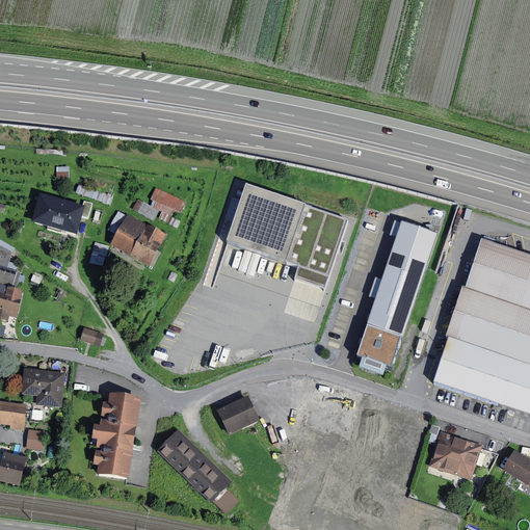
[(186,200),(156,185),(150,197),(180,212),(186,200)]
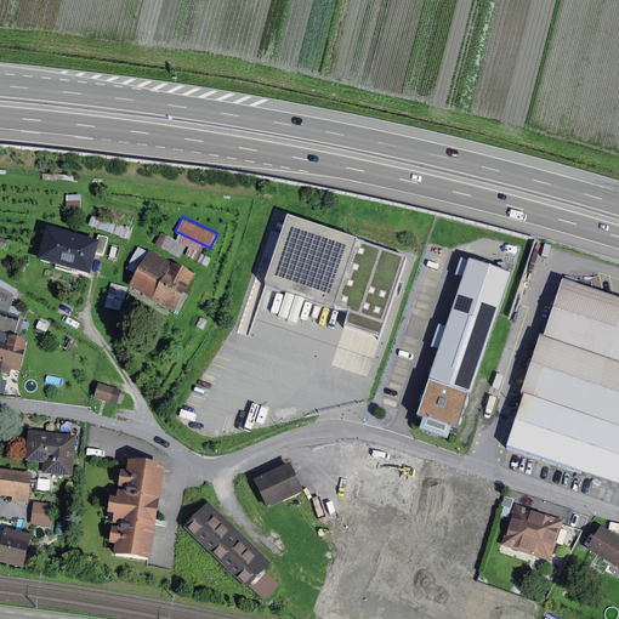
[(285,216),(263,285),(346,312),(341,327),(375,338),(403,254),(285,216)]
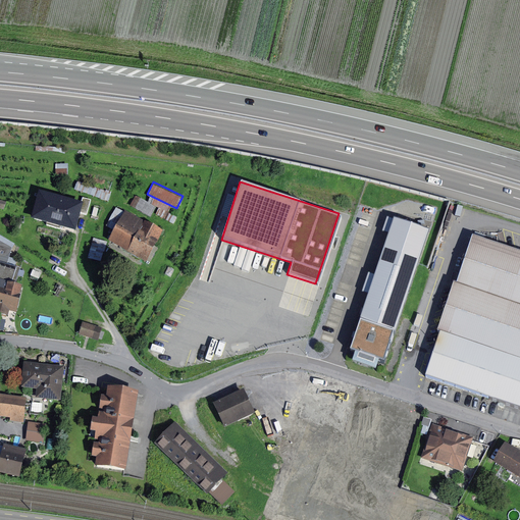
[(86,202),(41,190),(33,216),(78,229),(86,202)]
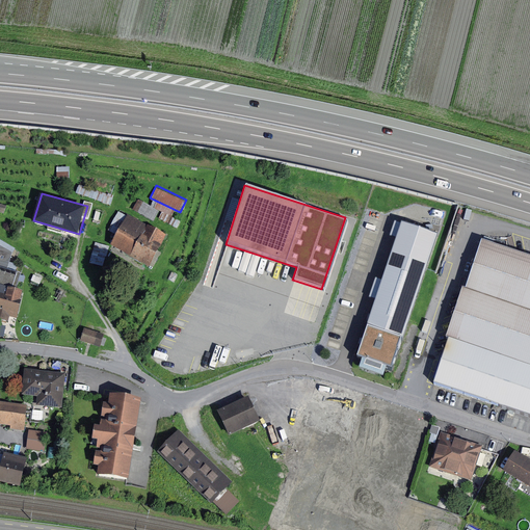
[(117,233),(125,212),(115,209),(108,230),(117,233)]
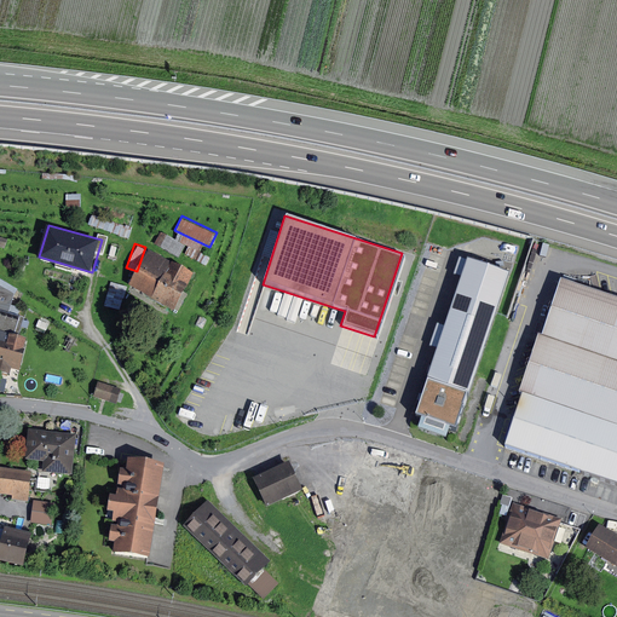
[(196,272),(149,248),(130,284),(176,309),(196,272)]
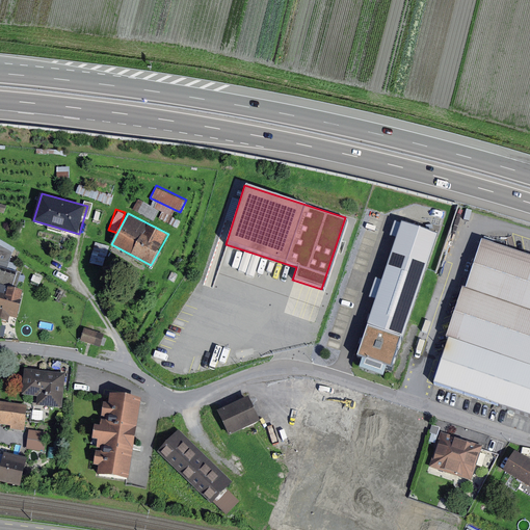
[(400,220),(355,353),(363,355),(359,367),(381,374),(385,364),(391,366),(435,232),(400,220)]
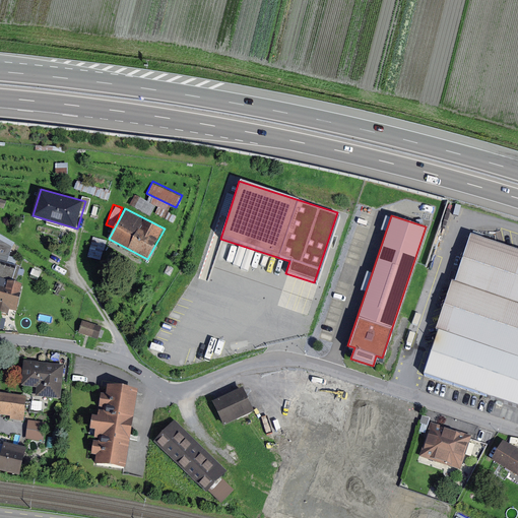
[(86,254),(100,258),(106,240),(92,236),(86,254)]
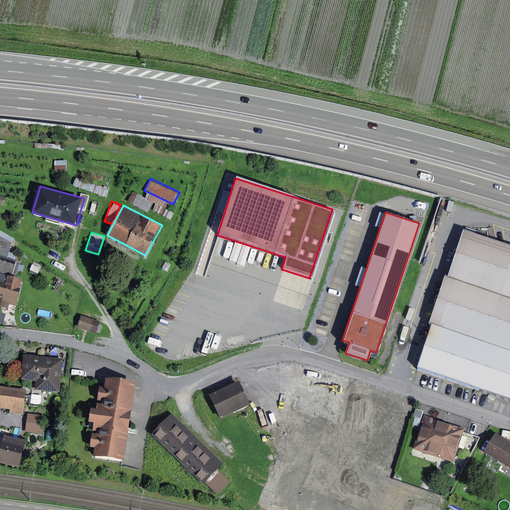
[(509,249),(459,233),(416,371),(509,400),(509,249)]
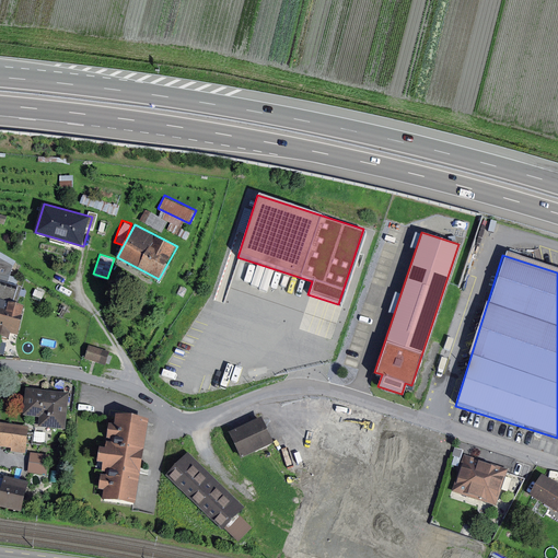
[(28,288),(0,280),(0,339),(14,343),(28,288)]
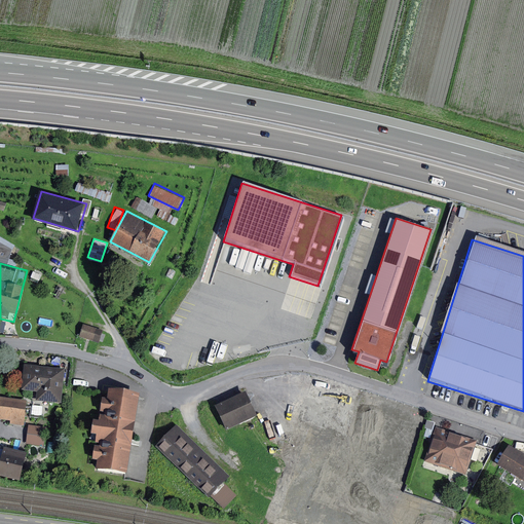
[(101,329),(81,324),(78,335),(97,341),(101,329)]
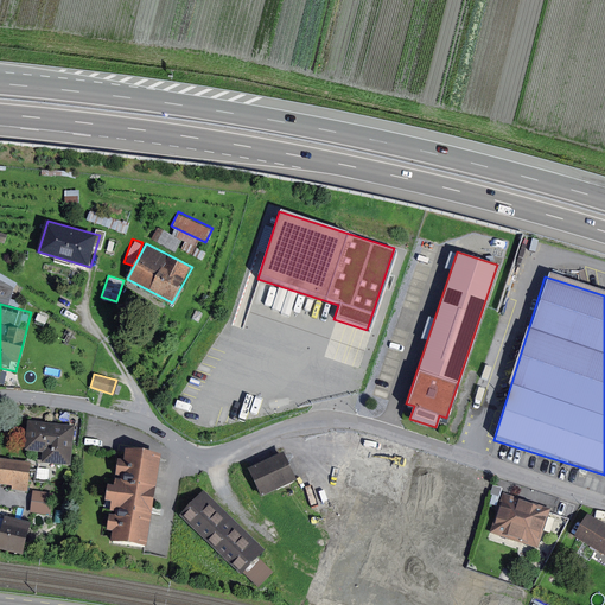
[(77,422),(27,419),(25,447),(43,450),(42,463),(74,465),(77,422)]
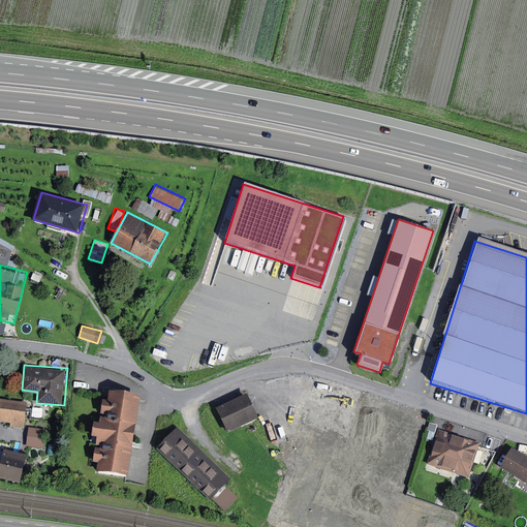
[(138,398),(109,393),(96,471),(126,476),(138,398)]
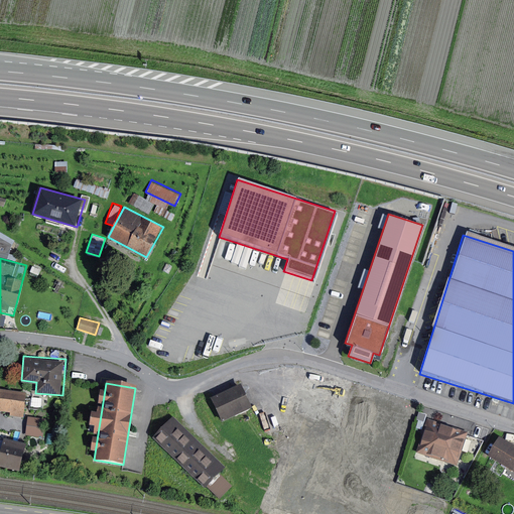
[(241,383),(211,398),(222,421),(253,405),(241,383)]
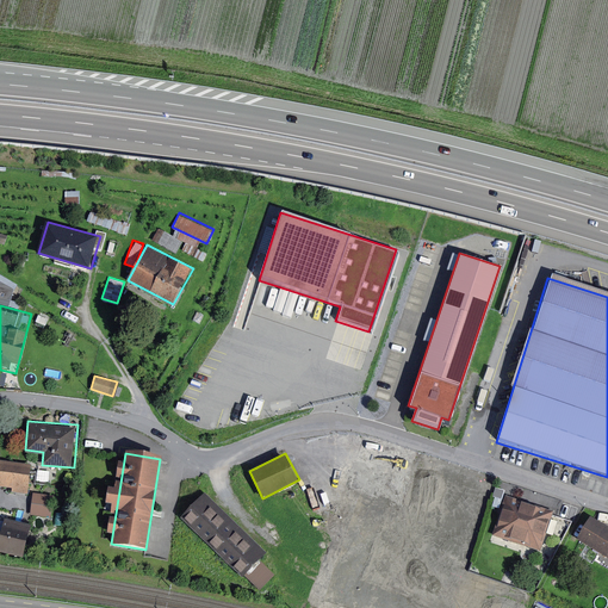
[(31,464),(0,459),(0,484),(29,489),(31,464)]
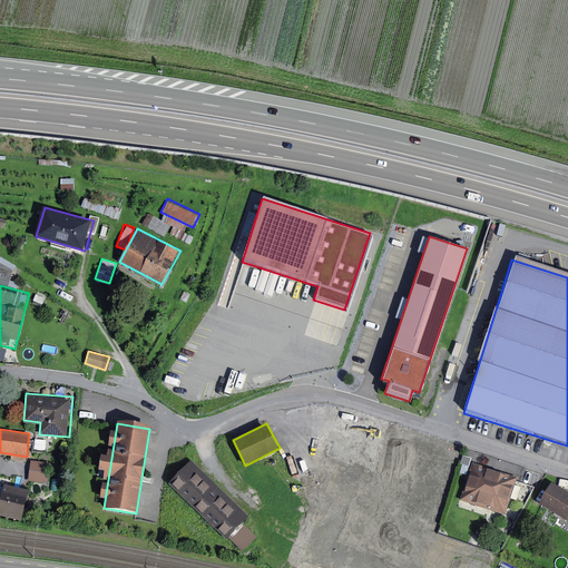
[(28,460),(28,480),(50,480),(50,460),(28,460)]
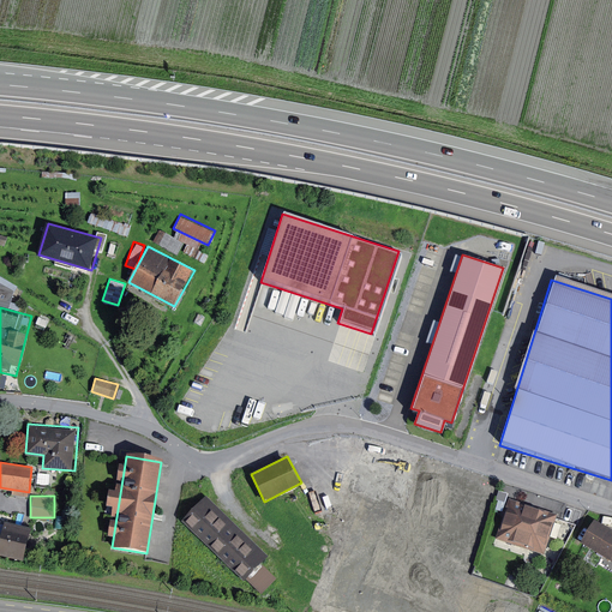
[(269,557),(207,496),(181,521),(245,582),(269,557)]
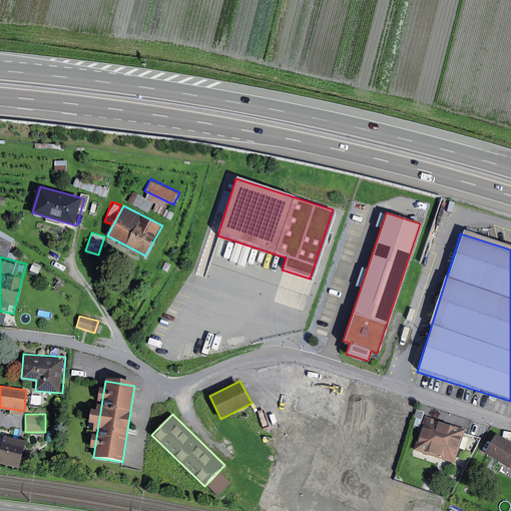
[(466,427),(426,415),(416,447),(457,459),(466,427)]
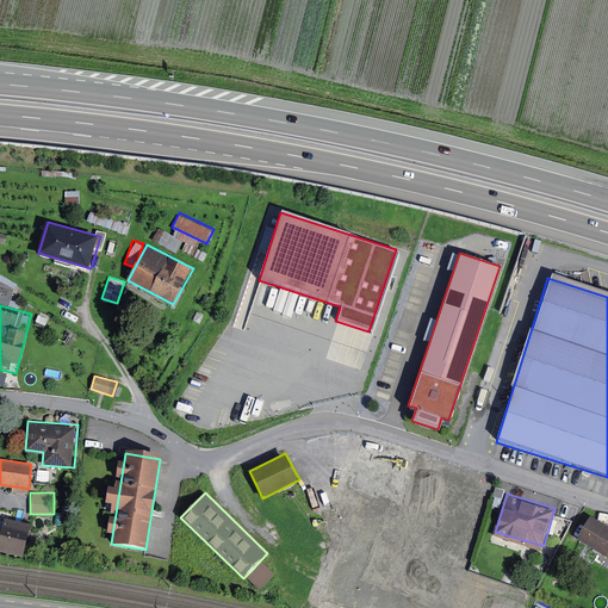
[(607,525),(594,517),(579,541),(607,558),(607,525)]
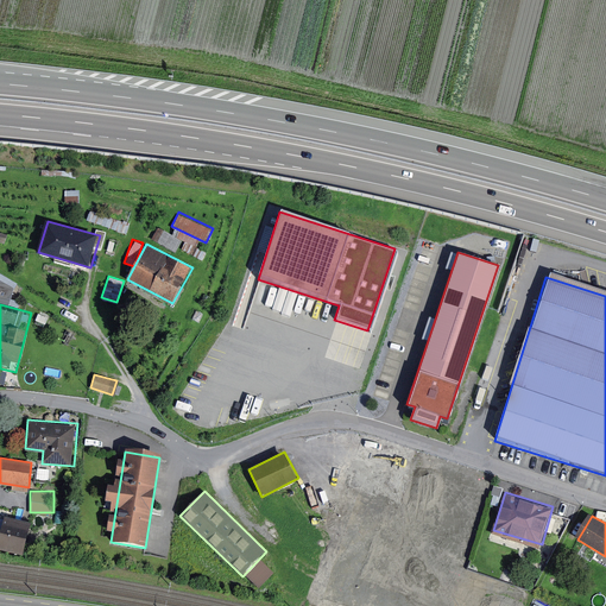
[(31,524),(2,517),(0,525),(0,548),(24,554),(31,524)]
